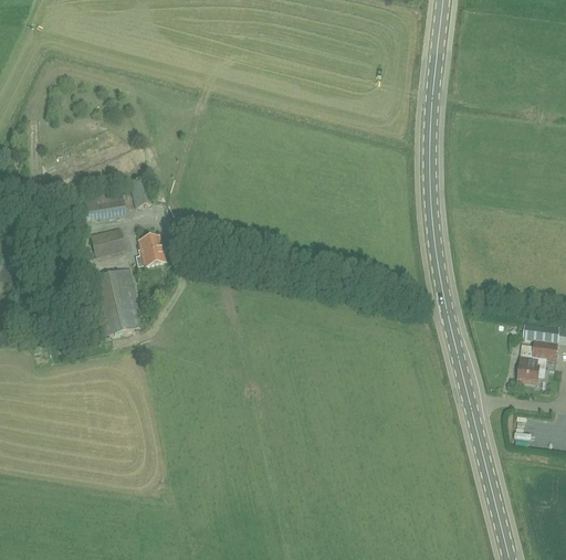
[(135,204),(153,201),(146,175),(129,179),(135,204)]
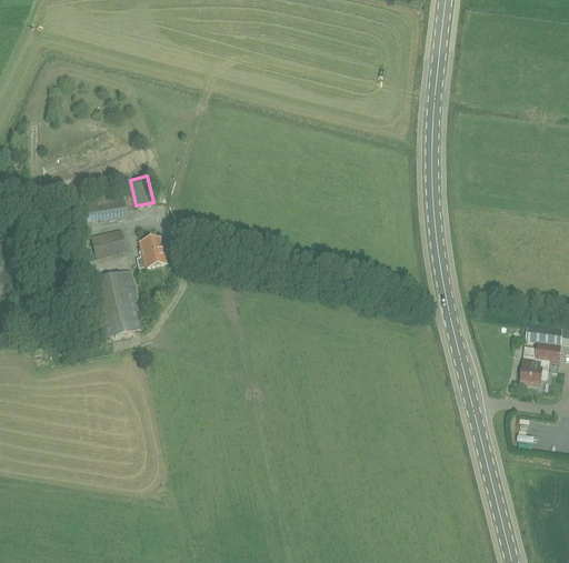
[(96,255),(127,249),(121,228),(91,234),(96,255)]
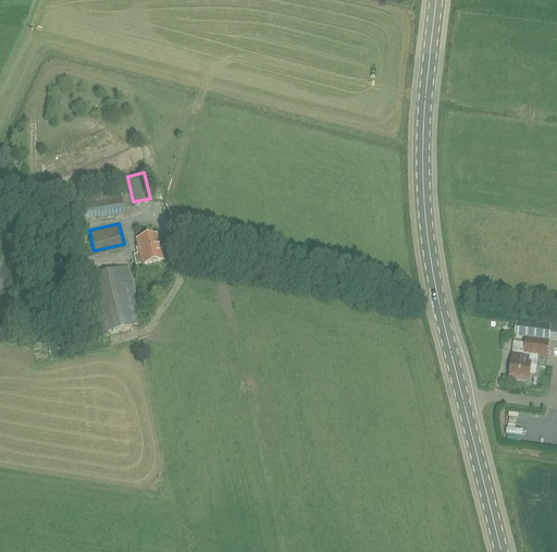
[(144,260),(162,255),(157,230),(137,234),(144,260)]
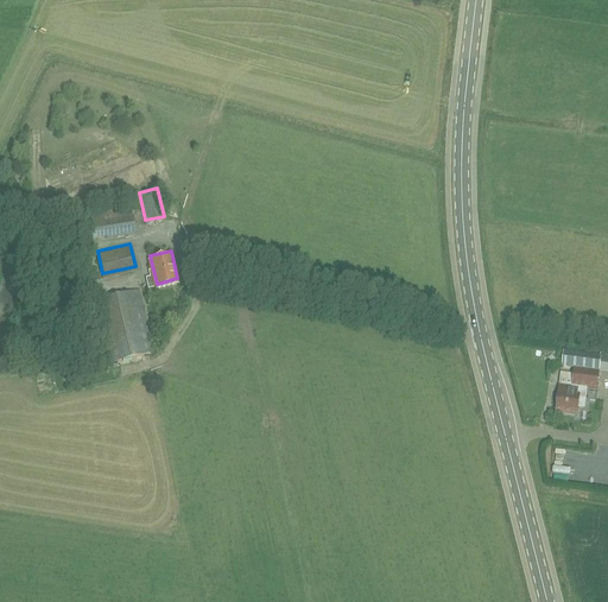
[(107,359),(153,348),(139,285),(92,297),(107,359)]
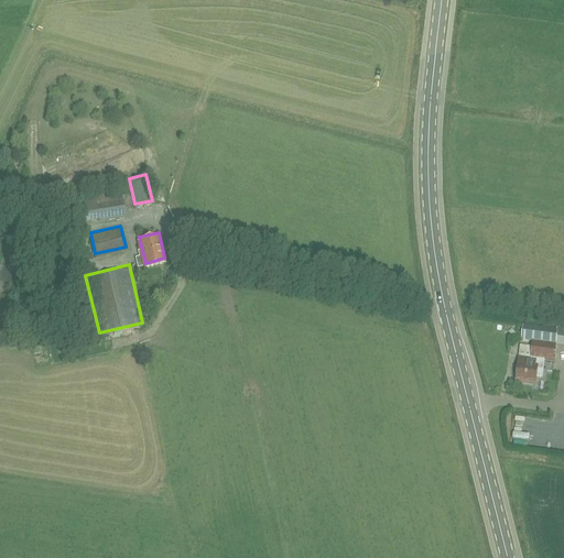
[(22,312),(39,308),(35,296),(20,299),(22,312)]
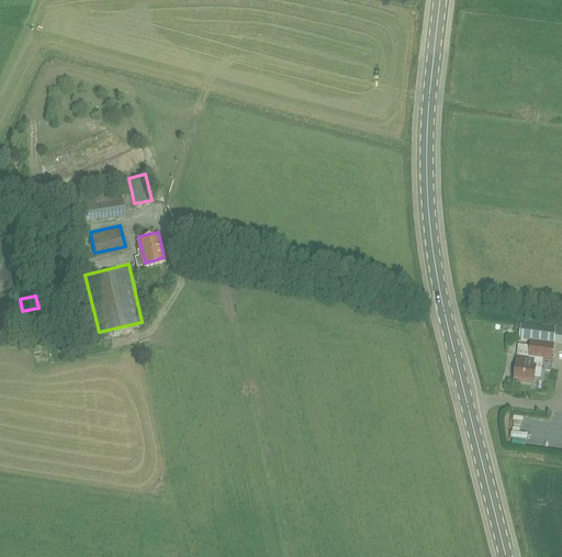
[(561,323),(555,323),(555,325),(521,320),(519,334),(530,336),(529,354),(517,352),(516,363),(514,364),(513,367),(515,369),(515,376),(534,378),(535,372),(540,374),(542,356),(552,357),(554,334),(561,335),(561,323)]
